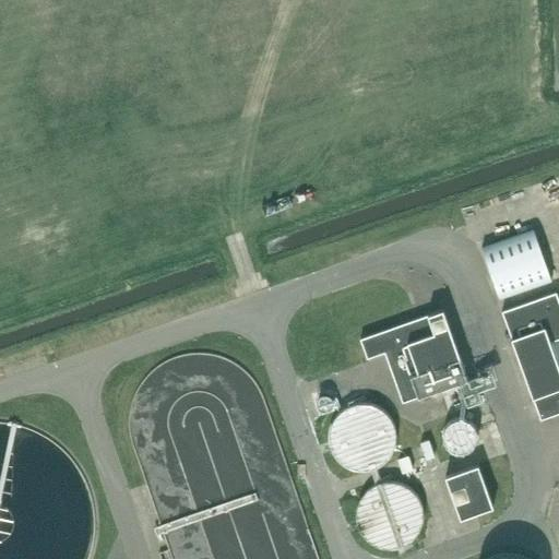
[(512,294),(554,280),(538,234),(497,248),(512,294)]
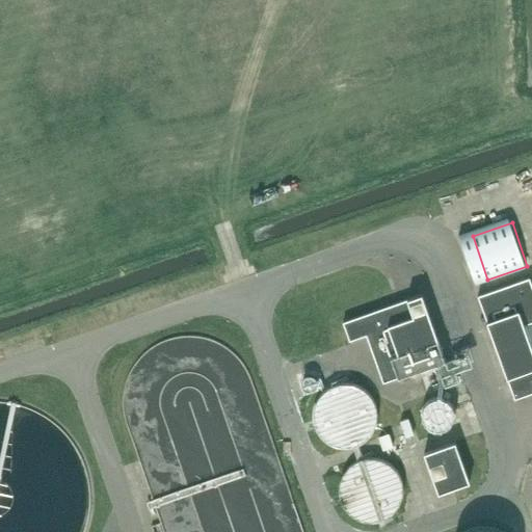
[(531,285),(529,276),(478,294),(515,397),(531,390),(531,345),(525,322),(531,320),(531,285)]
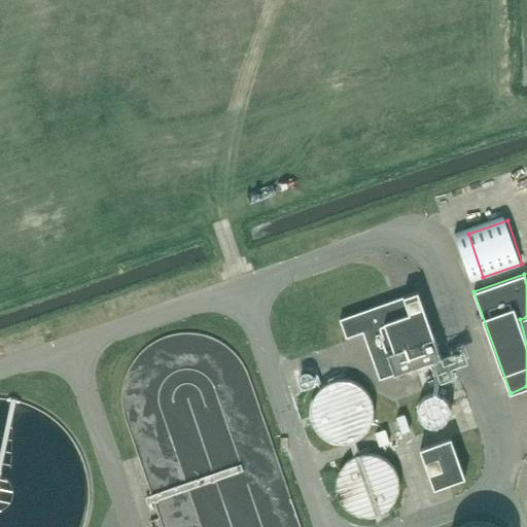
[(441,355),(417,290),(339,318),(346,337),(364,331),(379,378),(433,359),(437,371),(468,359),(464,348),(441,355)]
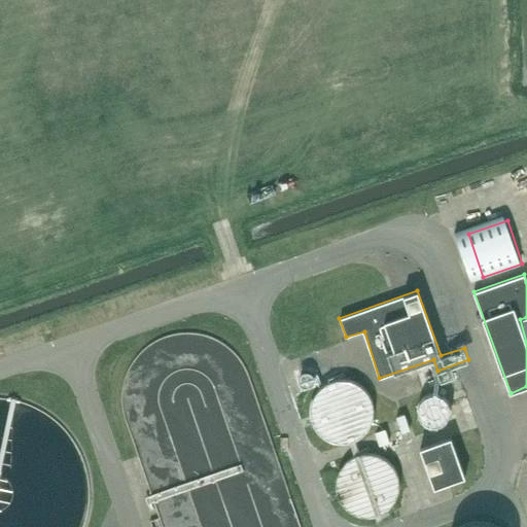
[(322,381),(347,372),(340,352),(315,361),(322,381)]
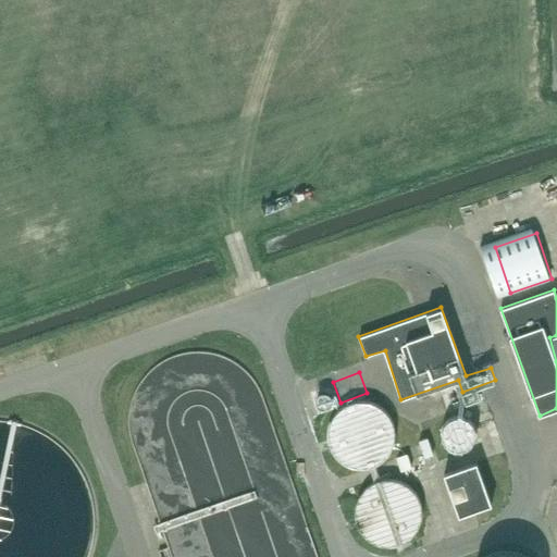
[(390,438),(390,432),(390,426),(387,421),(385,415),(381,410),(375,406),(371,404),(367,401),(360,401),(353,401),(347,404),(343,406),(337,410),(332,419),(330,424),(329,431),(330,436),(331,442),(333,446),(336,452),(341,456),(347,460),(356,462),(363,462),(368,461),(371,460),(380,455),(383,450),(387,445),(390,438)]
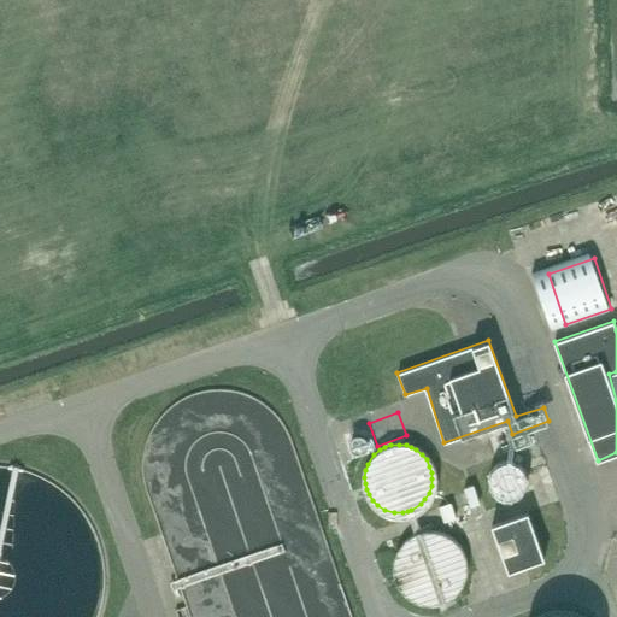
[(518,464),(517,463),(512,462),(509,462),(505,462),(503,463),(499,464),(497,466),(494,469),(492,471),(491,474),(489,477),(489,481),(489,485),(491,488),(492,491),(494,494),(497,497),(499,498),(503,499),(505,500),(509,500),(512,500),(516,499),(518,498),(522,497),(524,494),(526,491),(528,488),(528,485),(529,481),(528,477),(528,474),(526,471),(524,469),(522,466),(518,464)]
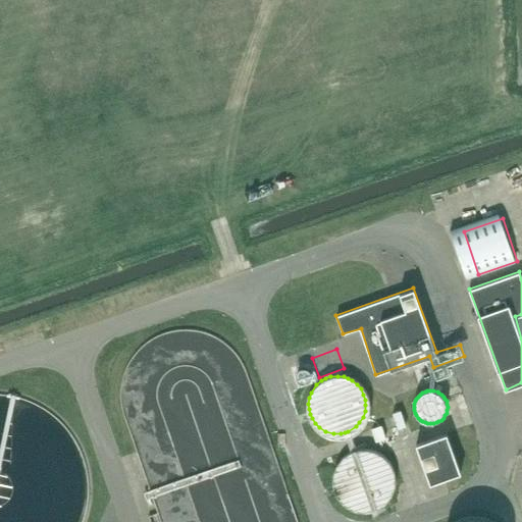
[(461,471),(447,432),(416,444),(429,483),(461,471)]
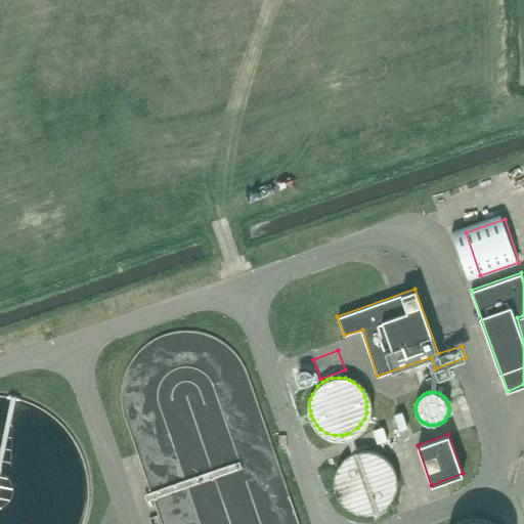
[(391,485),(391,480),(391,475),(389,470),(388,467),(385,462),(382,460),(377,455),(372,453),(367,453),(362,453),(357,454),(353,455),(347,460),(344,463),(341,468),(339,474),(338,479),(340,488),(341,491),(344,496),(347,499),(353,504),(362,506),(367,506),(372,506),(377,504),(383,499),(385,496),(389,490),(391,485)]
